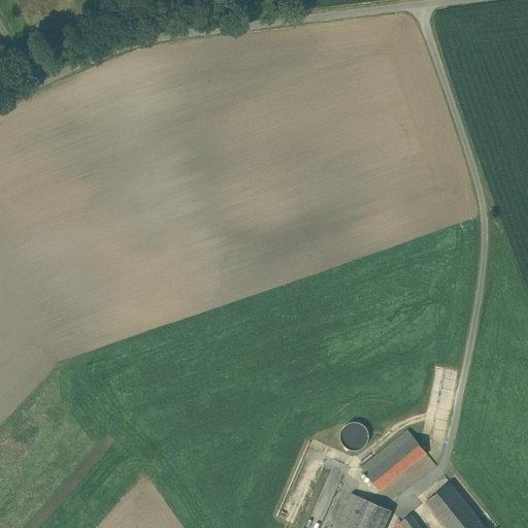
[(367,440),(368,435),(367,429),(363,425),(359,422),(353,421),(348,422),(343,426),(340,430),(339,435),(340,441),(343,446),(349,449),(354,450),(359,449),(364,446),(367,440)]
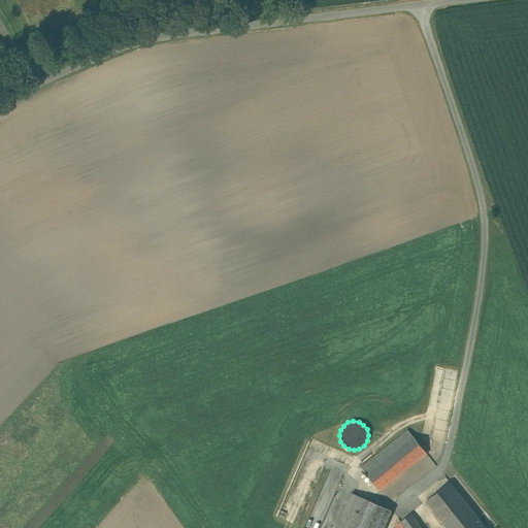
[(359,467),(364,474),(370,469),(388,456),(411,437),(406,430),(359,467)]
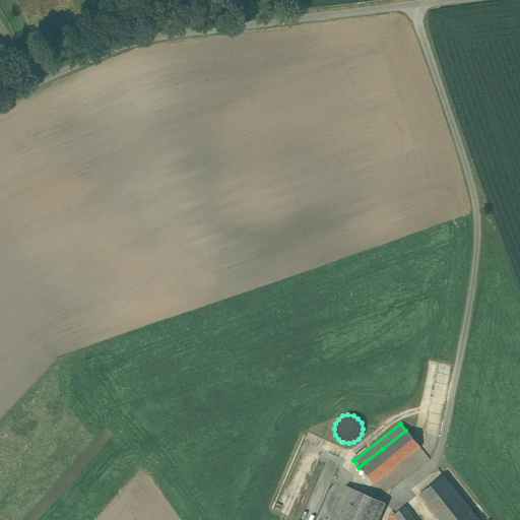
[(405,431),(382,449),(396,466),(418,448),(405,431)]
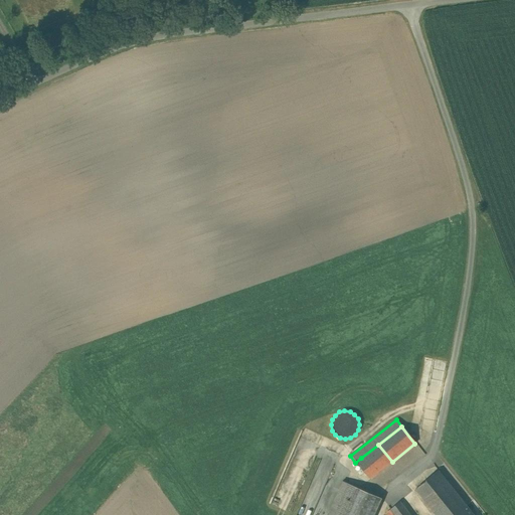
[(392,462),(378,445),(361,458),(375,475),(392,462)]
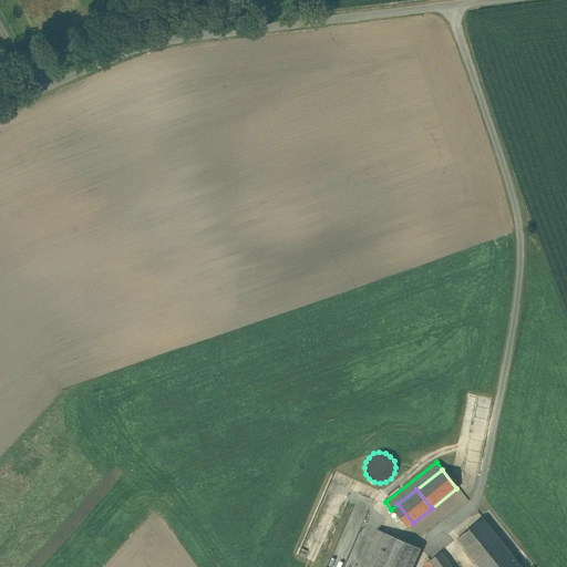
[(413,523),(398,504),(391,509),(406,528),(413,523)]
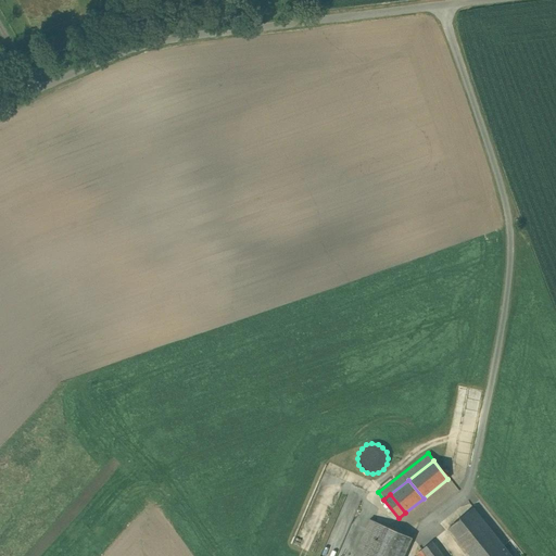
[(509,555),(472,508),(447,528),(469,555),(509,555)]
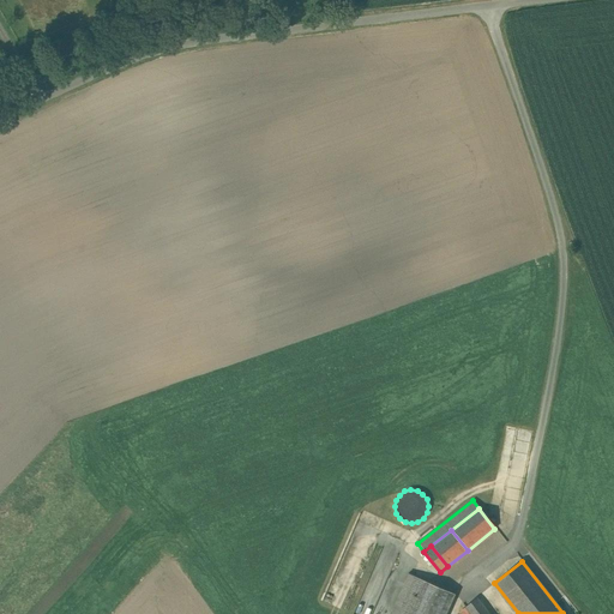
[(407,573),(387,613),(408,613),(423,581),(407,573)]
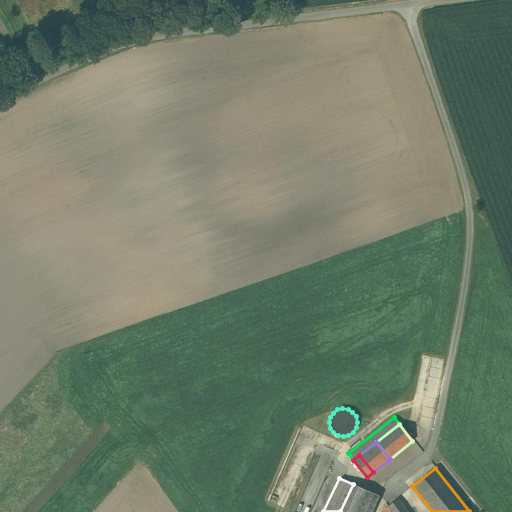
[(371,511),(379,496),(353,484),(340,511),(371,511)]
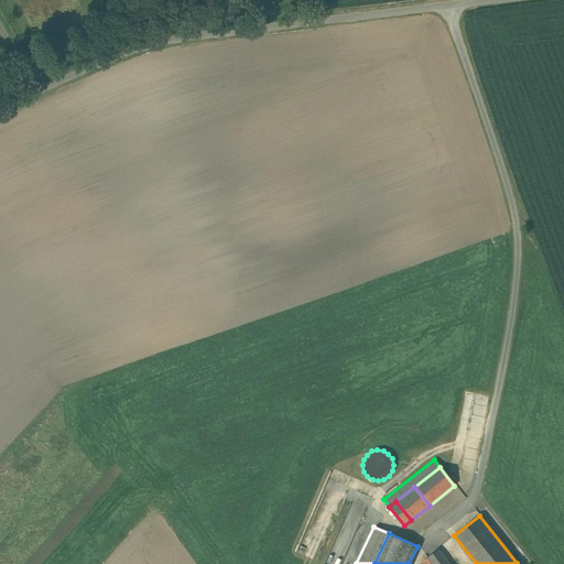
[(447,563),(437,550),(426,557),(431,563),(447,563)]
